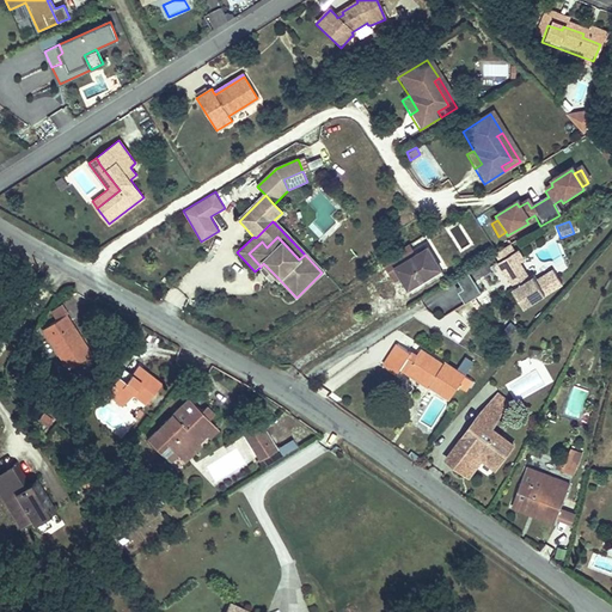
[(518,240),(503,249),(509,257),(505,259),(512,270),(514,268),(522,283),(520,285),(532,304),(570,281),(562,267),(545,276),(542,271),(539,273),(530,258),(533,257),(526,246),(522,249),(518,240)]
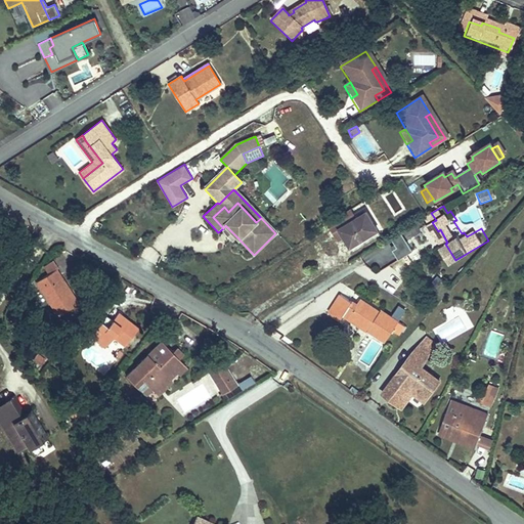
[(352,236),(356,244),(385,226),(374,208),(353,221),(349,214),(341,218),(352,236)]
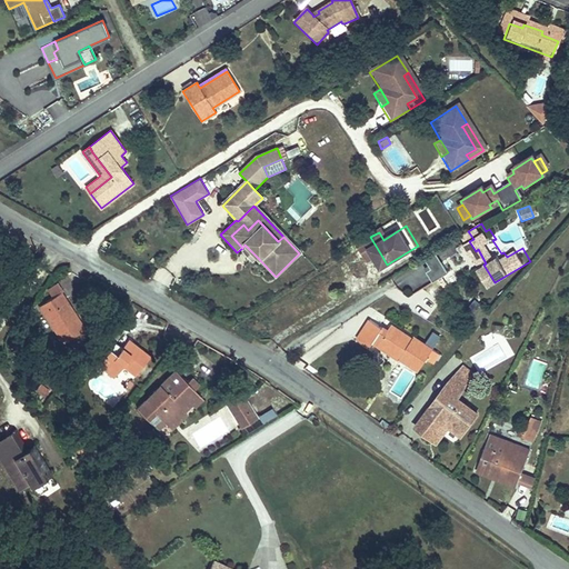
[(382,257),(370,237),(355,247),(367,266),(382,257)]
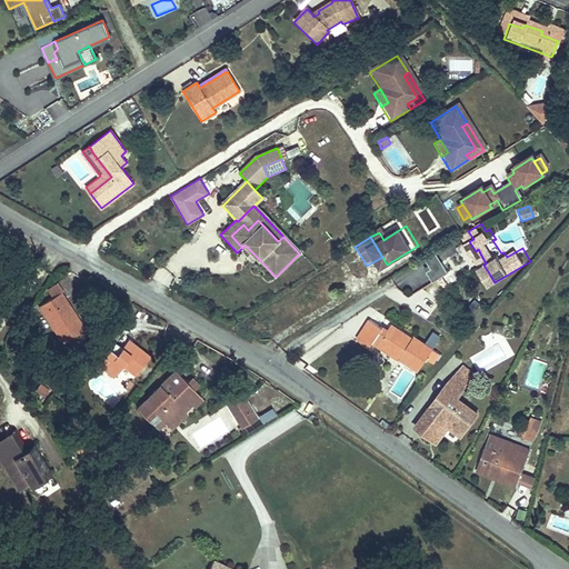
[(252,262),(258,258),(247,247),(241,252),(252,262)]
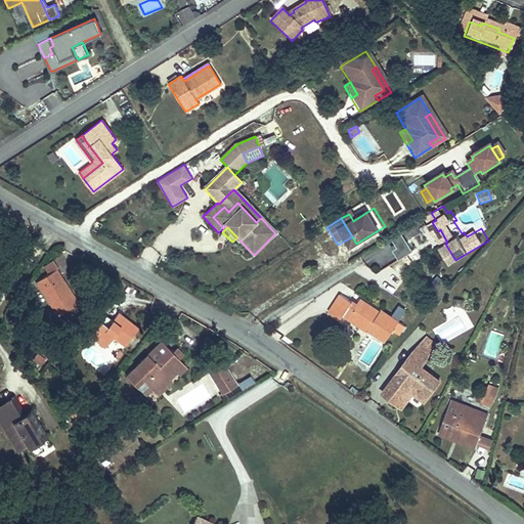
[(389,241),(399,258),(411,251),(402,233),(389,241)]
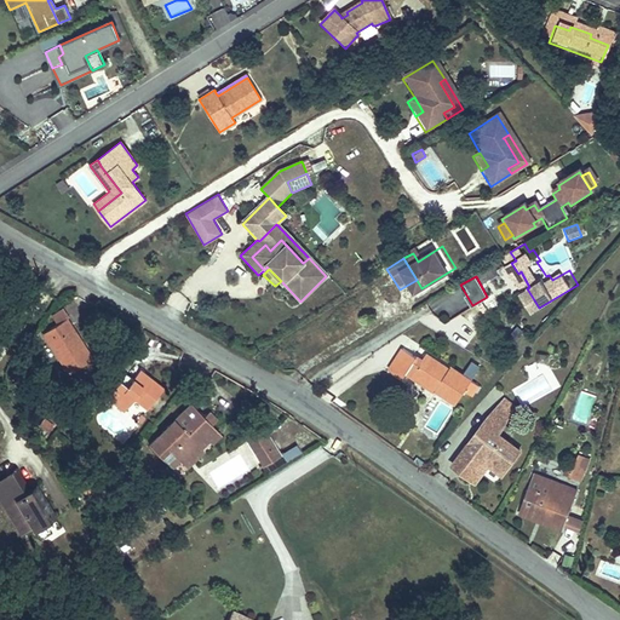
[(458,300),(451,288),(440,296),(447,306),(458,300)]
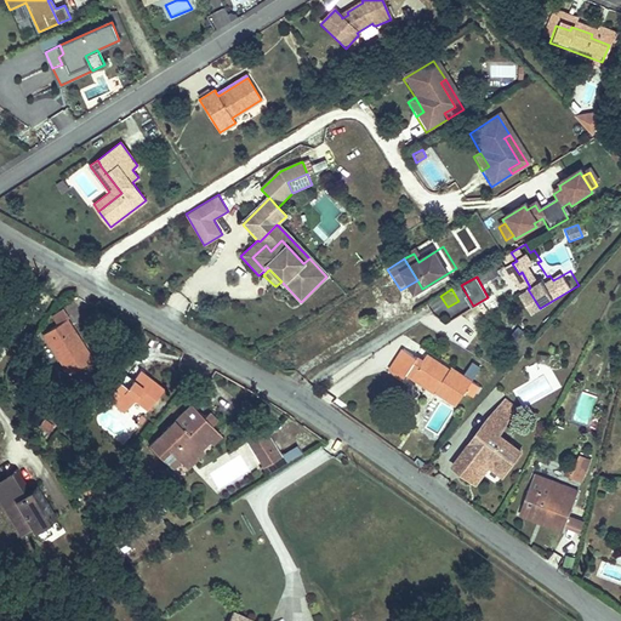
[(466,312),(459,301),(448,307),(443,311),(450,323),(466,312)]
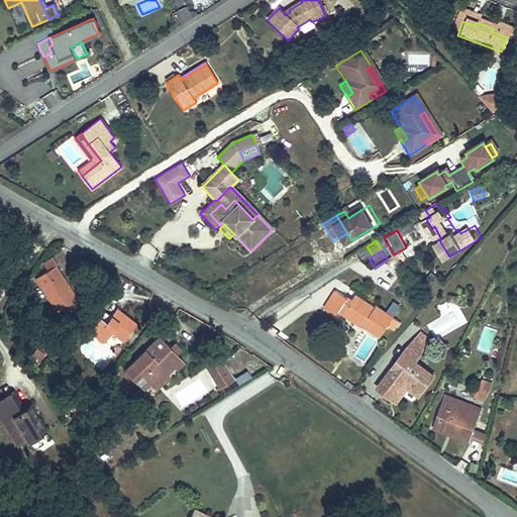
[(49,265),(29,279),(52,309),(71,296),(64,287),(62,288),(56,279),(58,277),(49,265)]
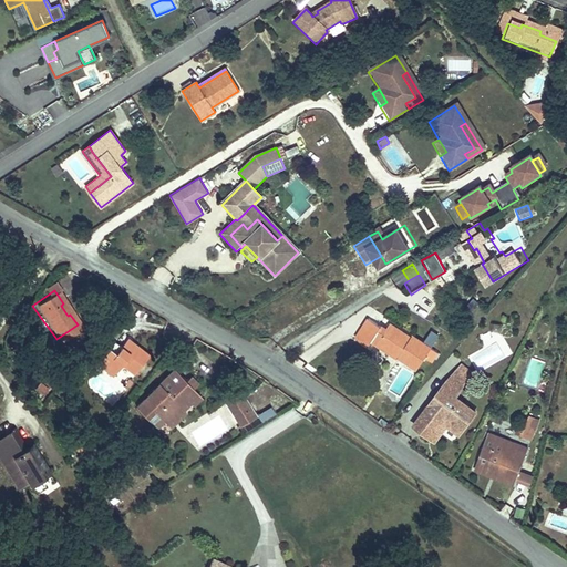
[(373,319),(360,336),(373,346),(387,328),(373,319)]
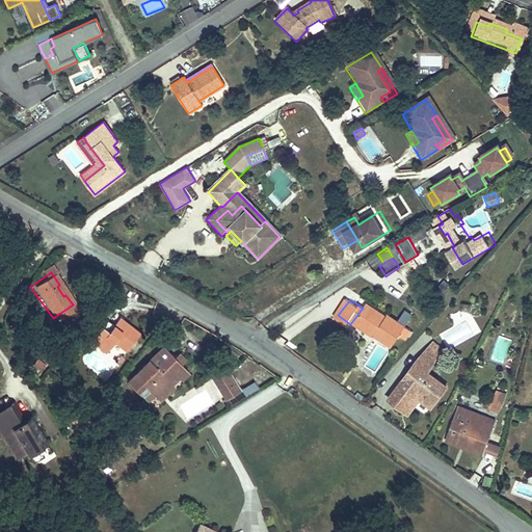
[(371,304),(362,317),(379,330),(377,334),(396,346),(402,337),(409,327),(409,326),(388,310),(384,314),(371,304)]
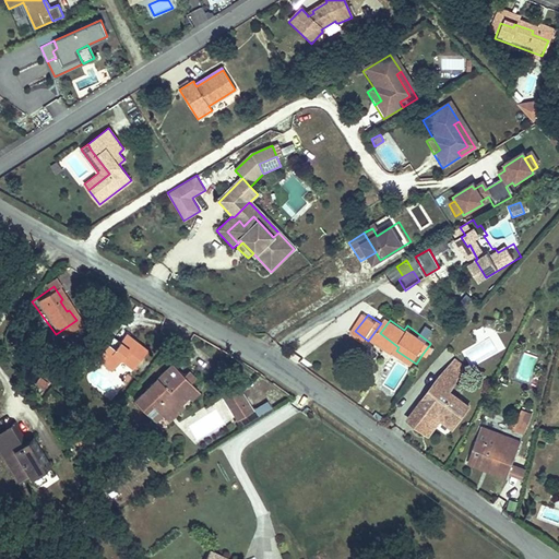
[(108,335),(92,356),(106,368),(116,357),(128,366),(141,348),(123,335),(117,342),(108,335)]
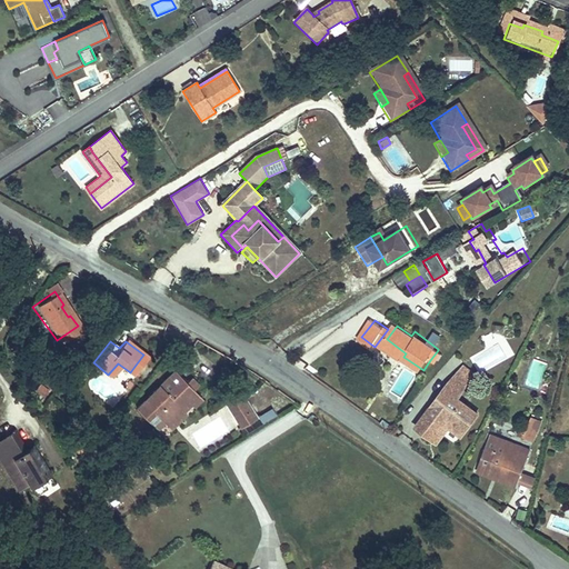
[(445,355),(438,350),(430,360),(438,365),(445,355)]
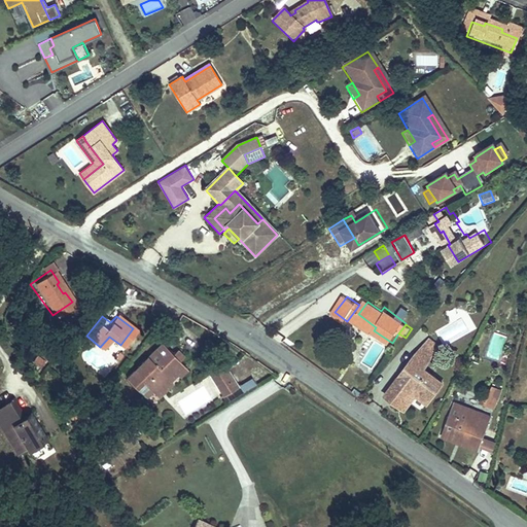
[(494,331),(485,355),(498,360),(506,336),(494,331)]
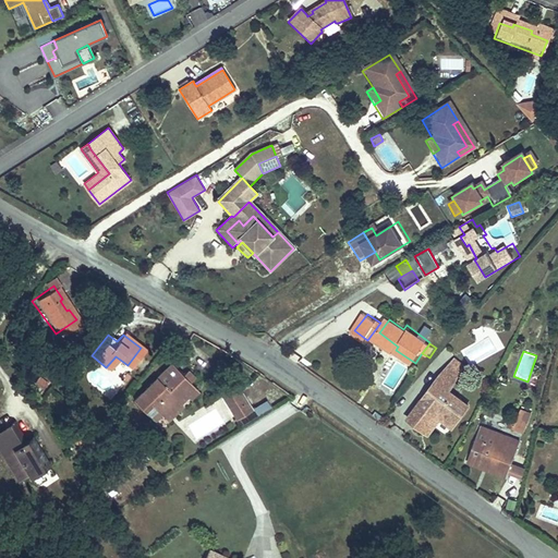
[(157,410),(158,411),(172,397),(176,399),(182,391),(184,395),(193,386),(184,377),(190,372),(183,365),(177,371),(166,360),(146,379),(147,381),(140,389),(137,388),(129,397),(149,416),(157,410)]
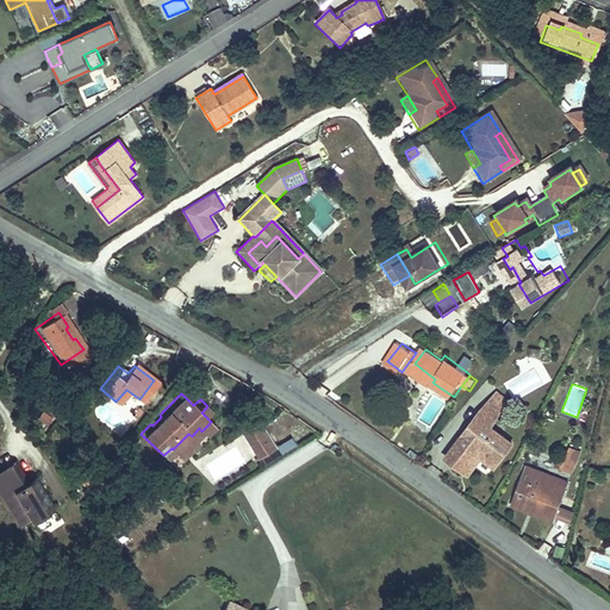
[(483,410),(472,422),(479,427),(484,421),(495,428),(499,422),(508,400),(498,394),(483,410)]
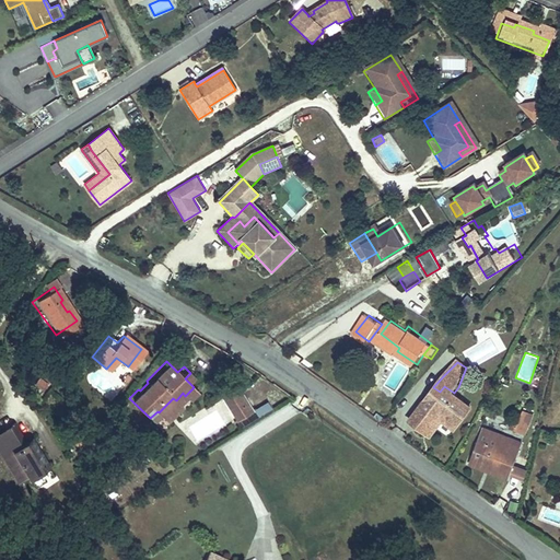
[(39,370),(30,382),(38,388),(47,375),(39,370)]
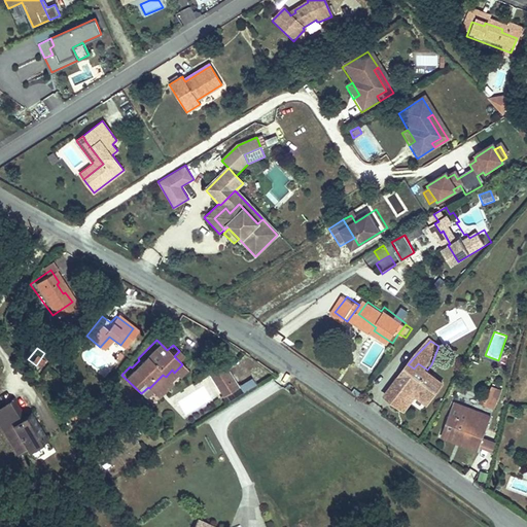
[(218,363),(213,365),(219,376),(220,379),(219,381),(215,384),(220,392),(234,383),(231,379),(229,378),(229,375),(225,370),(222,369),(222,365),(220,363),(218,363)]
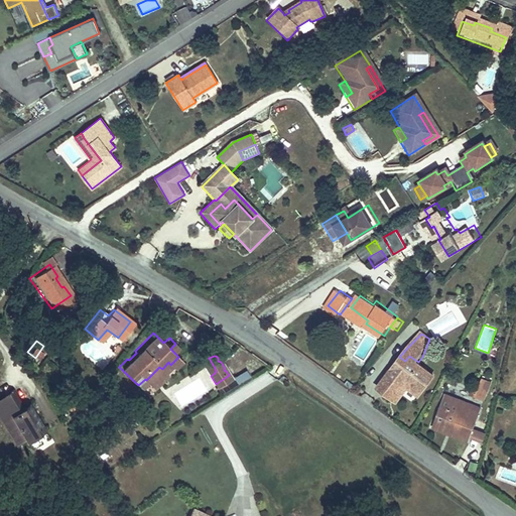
[(378,386),(393,398),(406,381),(422,393),(435,375),(418,362),(409,356),(405,361),(399,357),(378,386)]
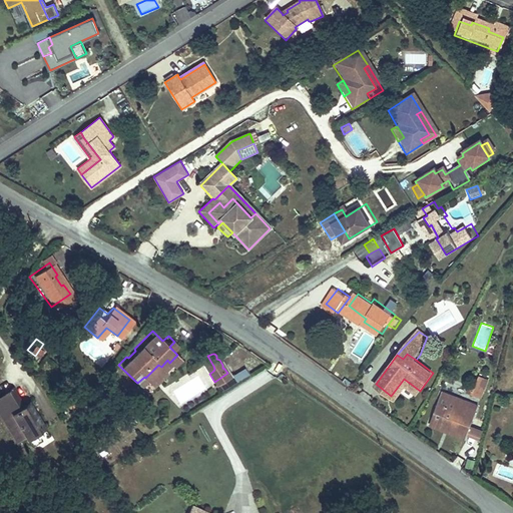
[(213,366),(207,356),(200,361),(209,374),(213,371),(214,369),(213,366)]
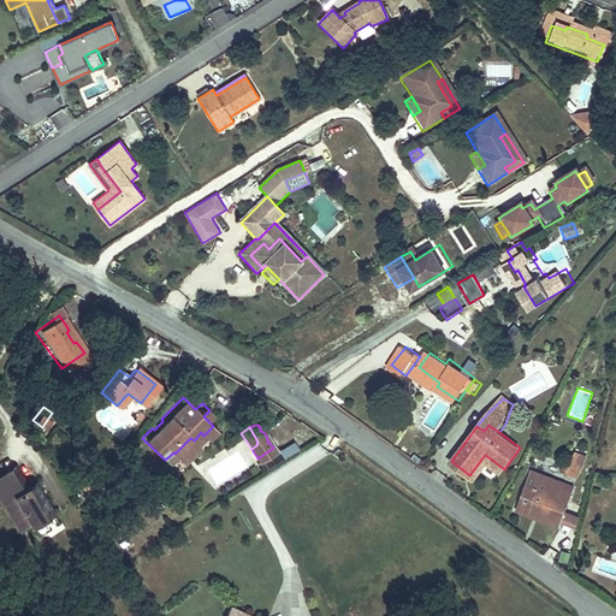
[(190,438),(175,454),(181,460),(197,444),(194,440),(190,438)]
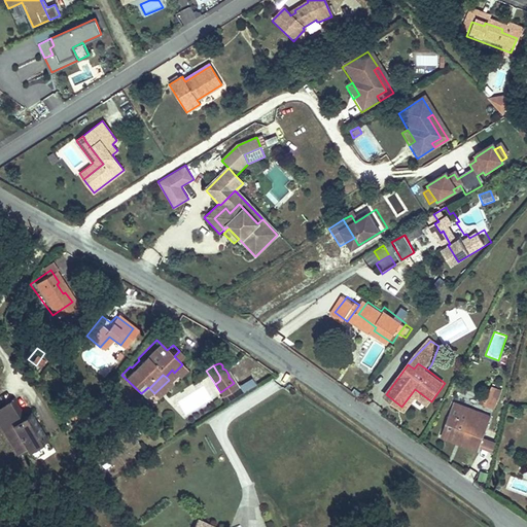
[(244,394),(256,386),(251,378),(239,386),(244,394)]
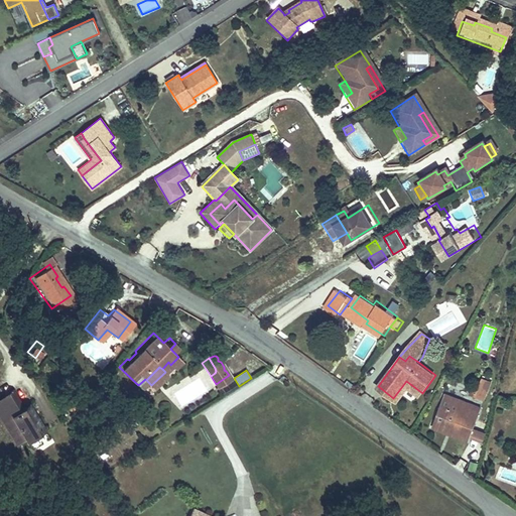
[(492,381),(484,379),(481,389),(477,388),(475,396),(487,399),(492,381)]
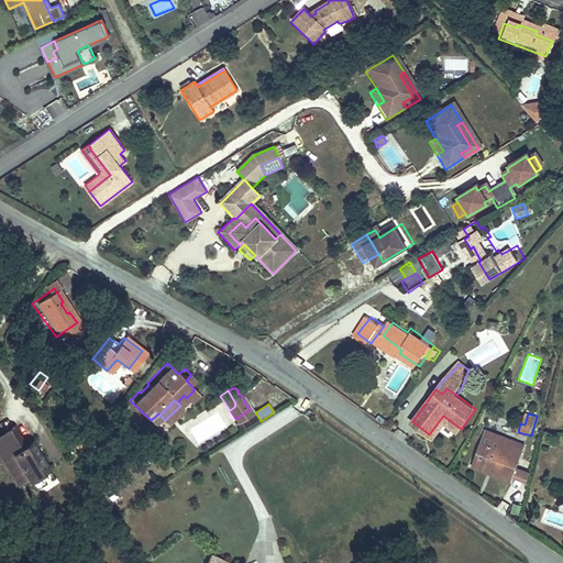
[(443,416),(429,434),(434,438),(445,424),(457,433),(461,429),(443,416)]
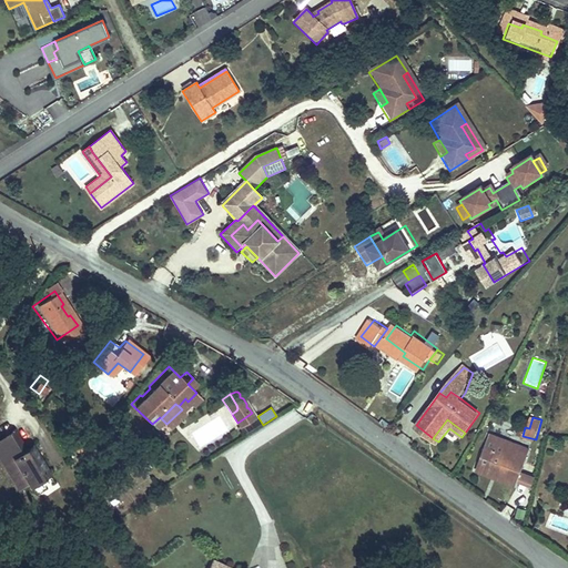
[(39,460),(22,436),(18,439),(6,421),(0,423),(0,452),(16,476),(39,460)]
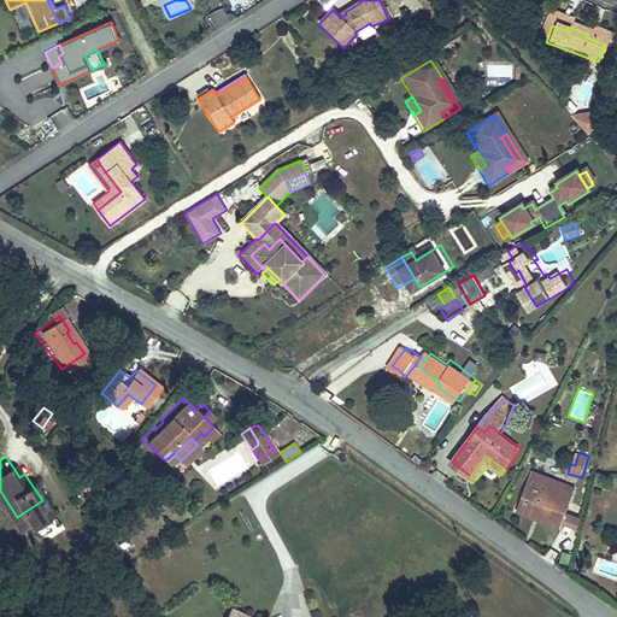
[(533,469),(519,503),(541,511),(539,517),(559,526),(573,492),(551,483),(554,477),(533,469)]
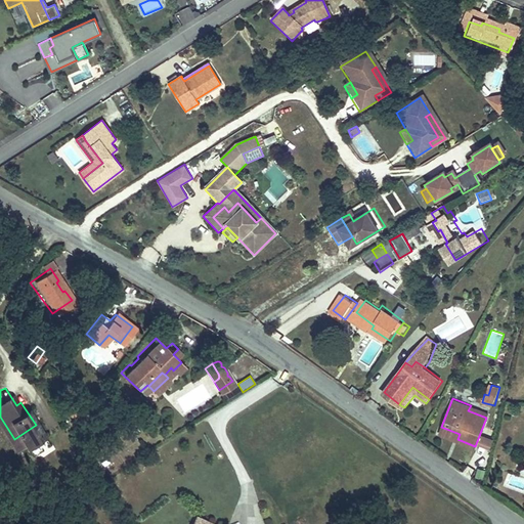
[(14,439),(0,417),(0,425),(11,441),(14,439)]
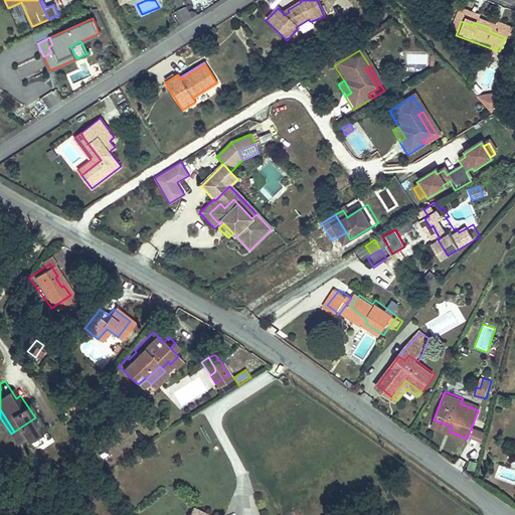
[(452,426),(434,419),(432,424),(450,432),(452,426)]
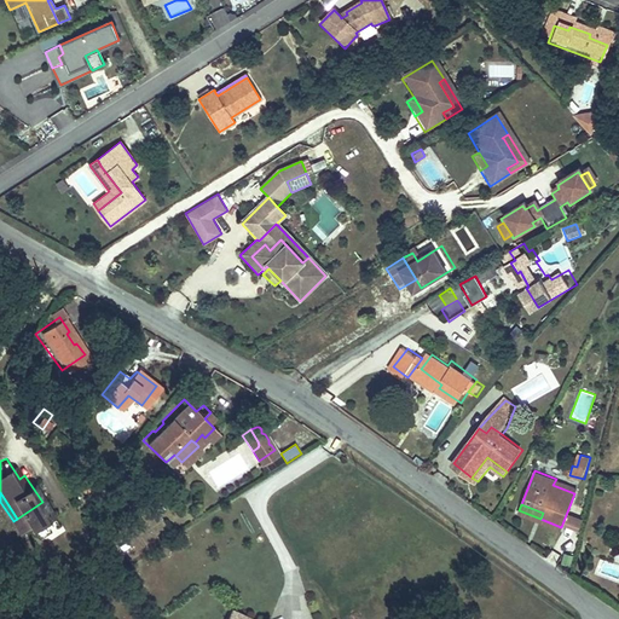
[(256,618),(232,606),(225,618),(256,618)]
